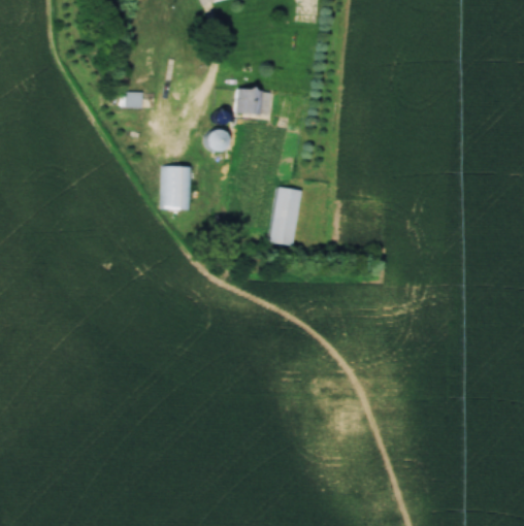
[(238,114),(270,114),(270,91),(238,91),(238,114)]
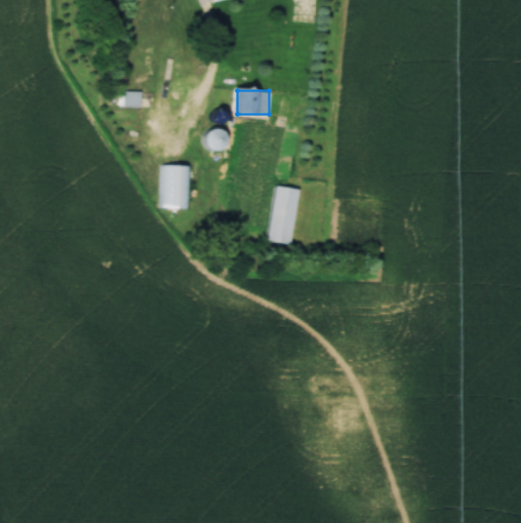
[(122,107),(156,107),(156,91),(122,91),(122,107)]
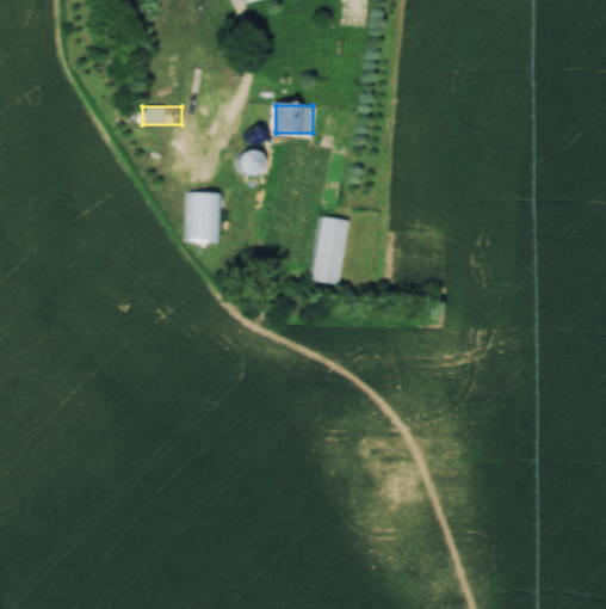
[(236,174),(255,173),(254,151),(235,151),(236,174)]
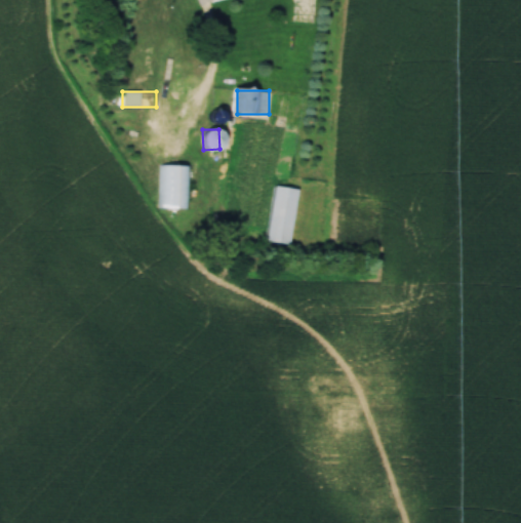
[(191,164),(164,164),(164,209),(191,209),(191,164)]
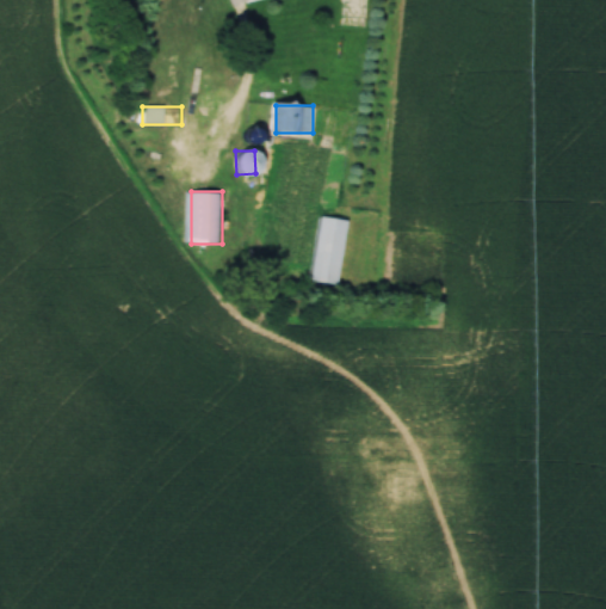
[(346,220),(319,216),(311,281),(339,284),(346,220)]
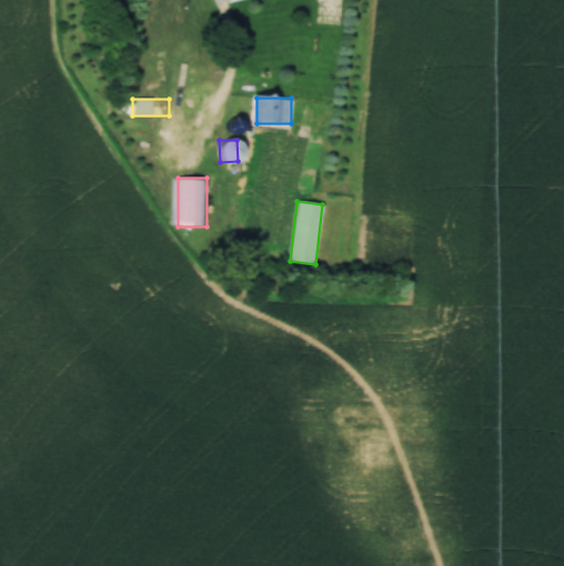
All buildings are outlined.
